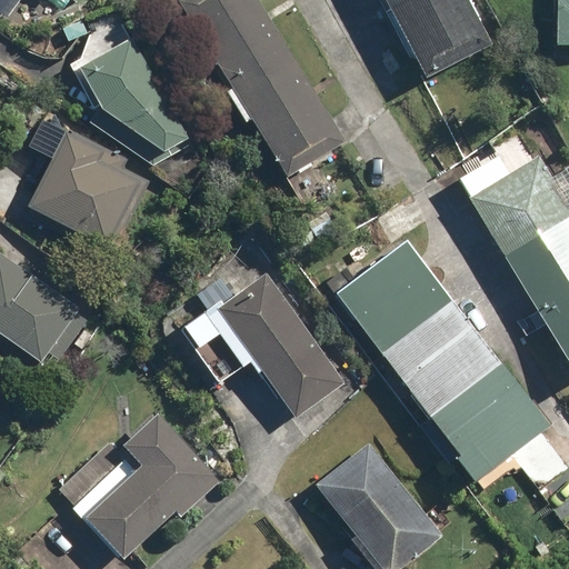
[(0,0),(0,10),(10,18),(22,0),(0,0)]
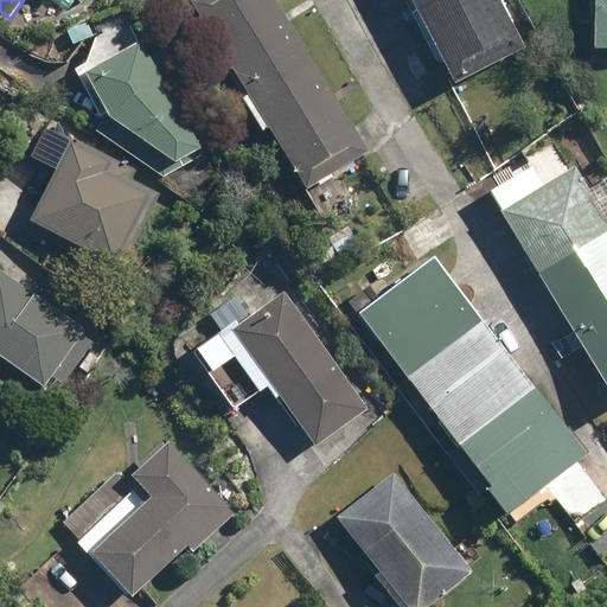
[(264,131),(275,123),(313,186),(369,153),(276,0),(200,0),(255,90),(243,96),(264,131)]
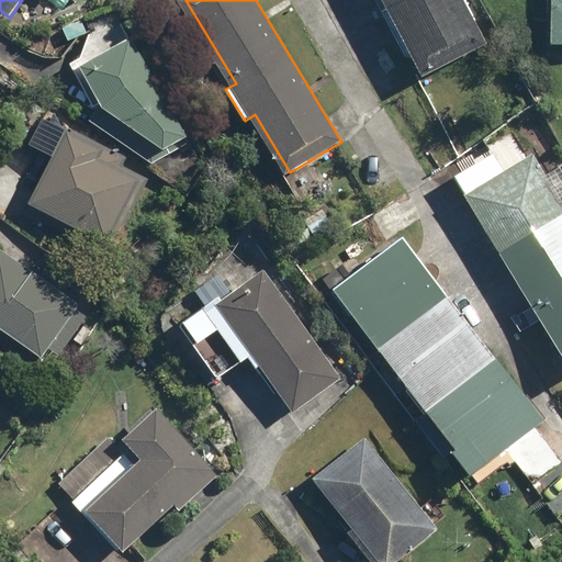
[(468,0),(382,0),(419,76),(490,43),(468,0)]
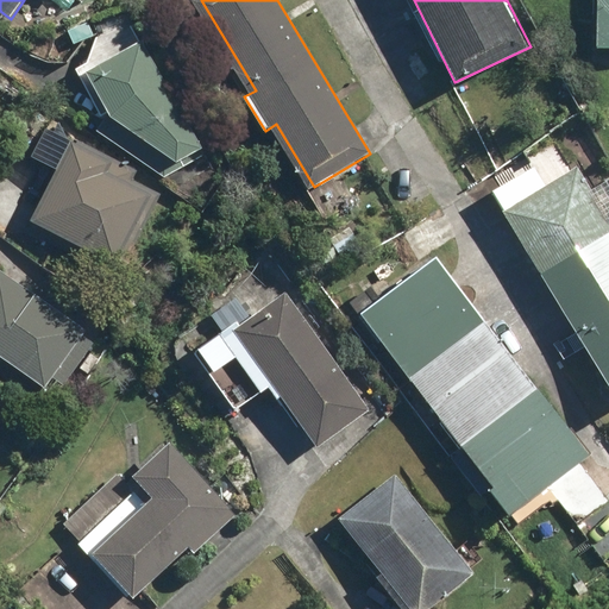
[(608,0),(597,0),(597,49),(608,49),(608,0)]
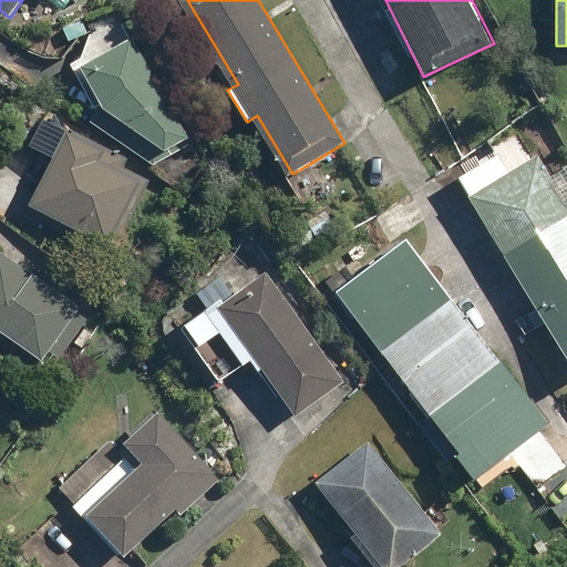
[(133,40),(81,69),(100,107),(90,123),(153,165),(192,144),(133,40)]
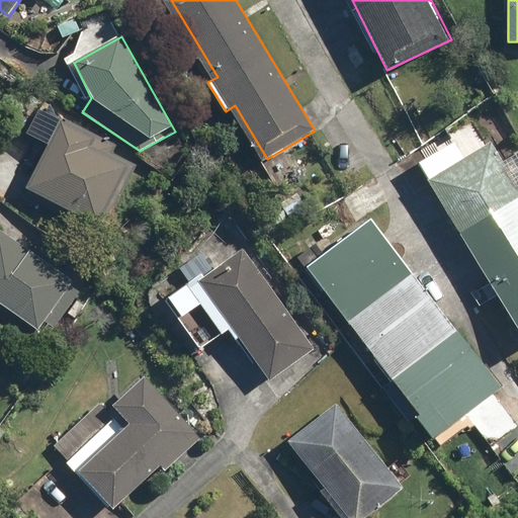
[(139,162),(60,122),(27,187),(105,227),(139,162)]
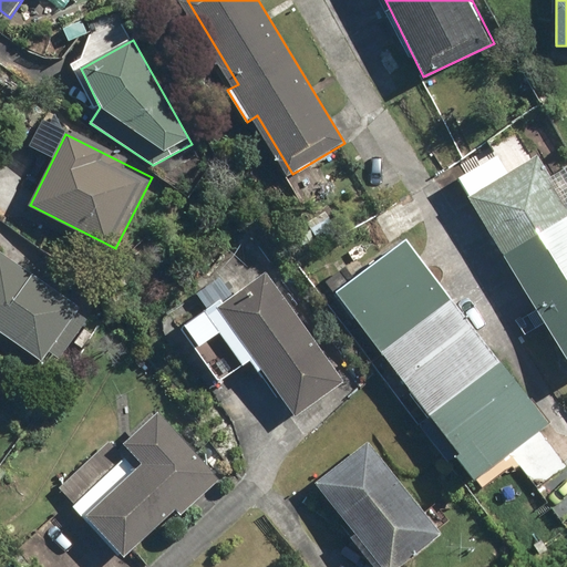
[(566,203),(538,157),(508,175),(496,156),(459,179),(566,352),(566,203)]
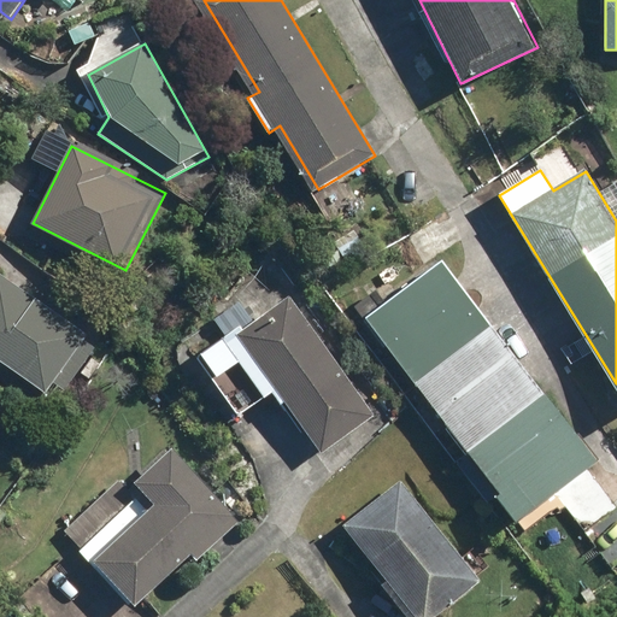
[(535,510),(569,554),(600,530),(588,513),(616,491),(445,262),(368,321),(518,522),(535,510)]
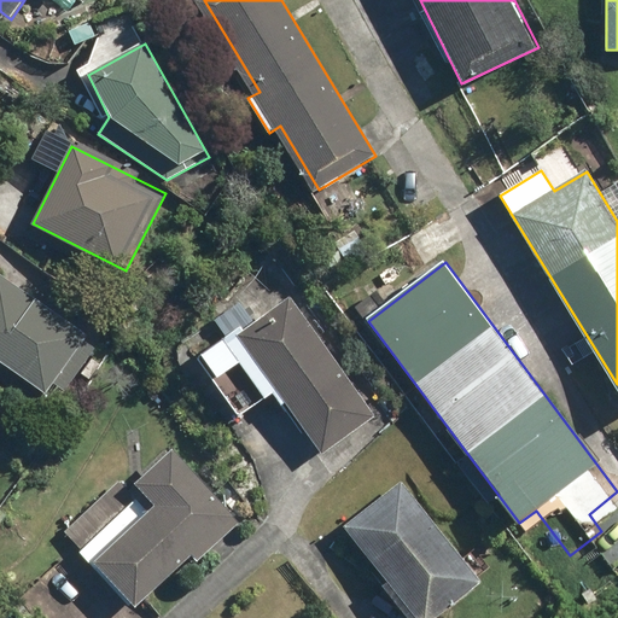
[(92,336),(1,272),(0,273),(0,362),(1,361),(51,395),(92,336)]
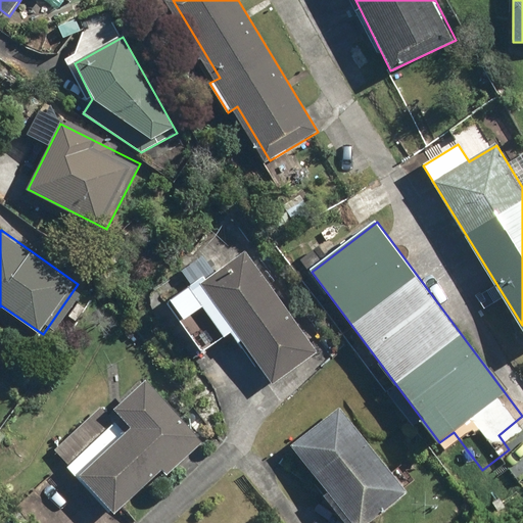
[(318,353),(245,249),(168,304),(202,354),(235,332),(272,385),(318,353)]
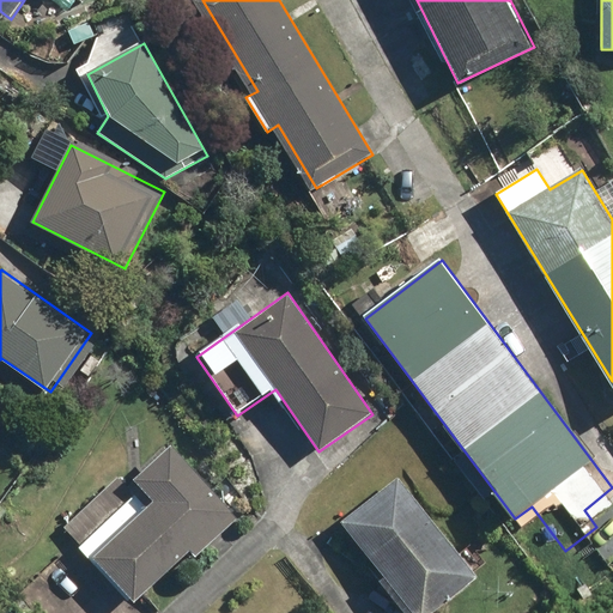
[(147,510),(137,498),(84,545),(134,602),(189,554),(193,558),(238,520),(171,443),(135,477),(158,502),(147,510)]
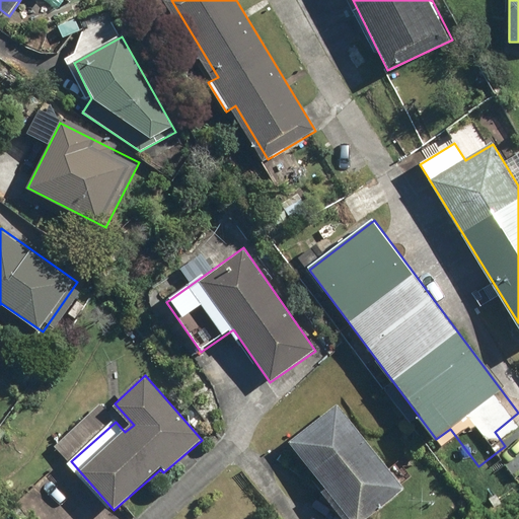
[(366,518),(404,489),(337,401),(282,443),(341,518),(366,518)]
